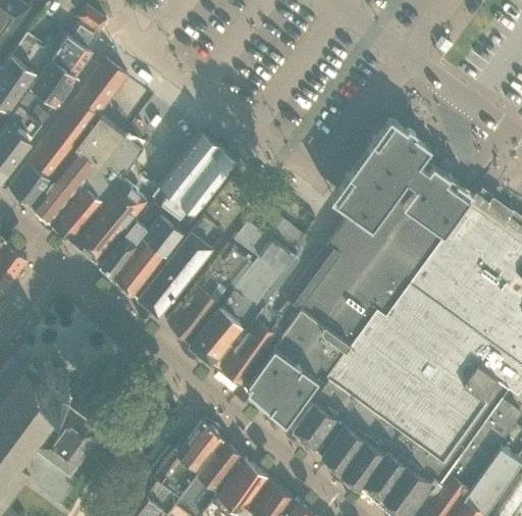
[(0,0),(0,49),(29,10),(13,0),(0,0)]
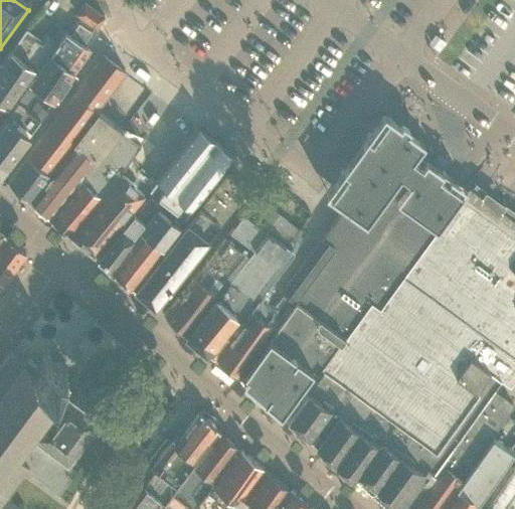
[(143,27),(150,9),(139,5),(132,23),(143,27)]
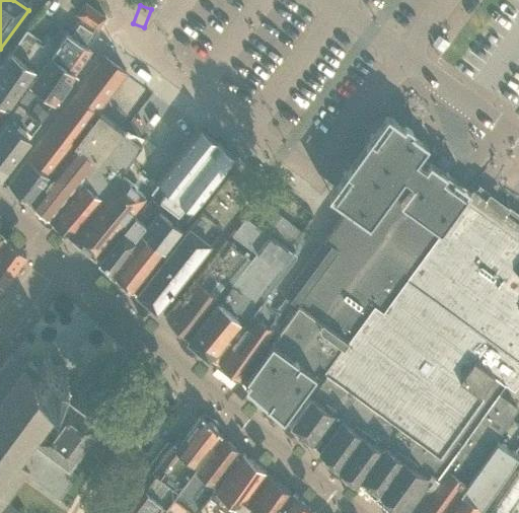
[(104,22),(85,9),(77,20),(96,34),(104,22)]
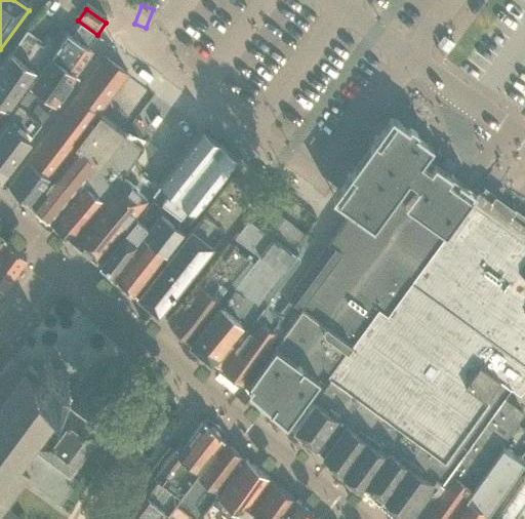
[(29,90),(46,104),(53,109),(72,83),(70,78),(87,52),(84,50),(93,38),(80,29),(72,41),(66,38),(50,61),(49,60),(29,90)]
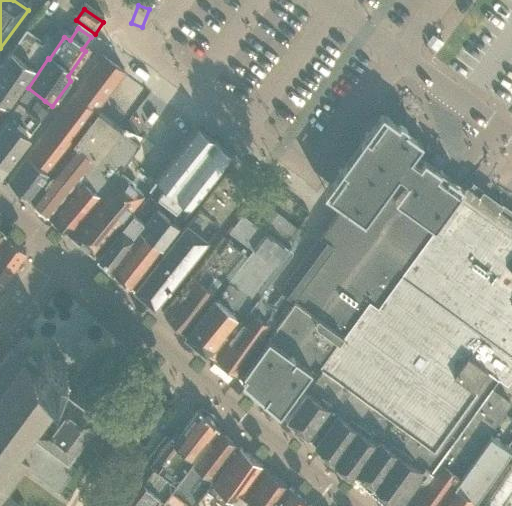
[(34,72),(54,48),(56,47),(45,39),(41,44),(26,34),(10,55),(0,69),(0,119),(6,111),(7,111),(34,72)]
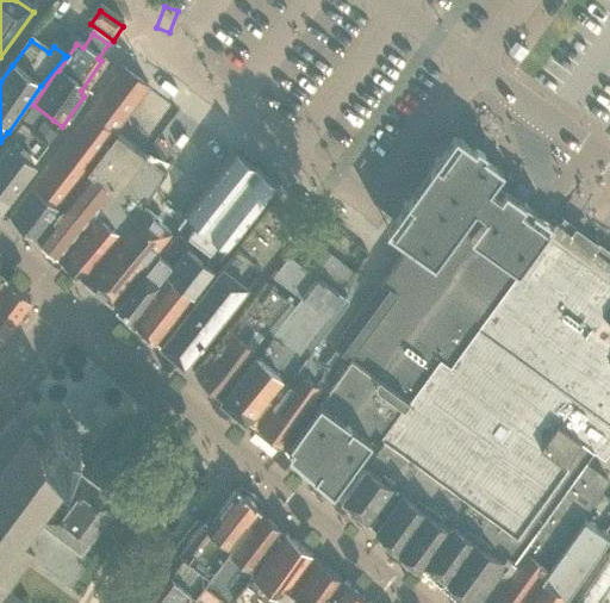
[(292,60),(307,64),(312,51),(296,47),(292,60)]
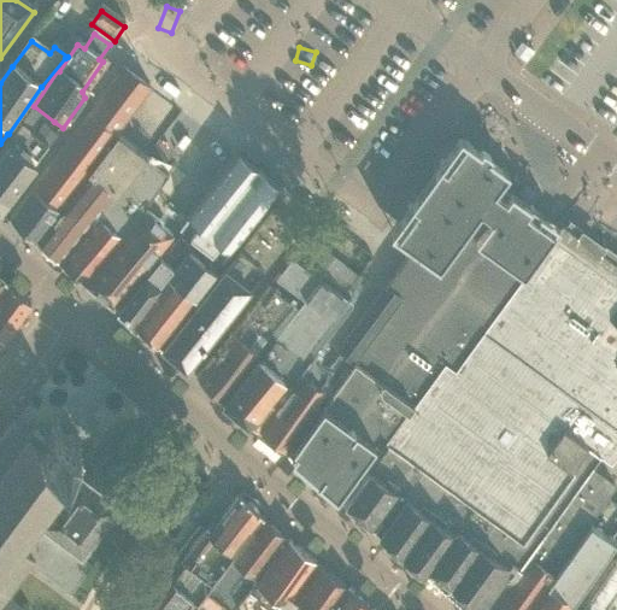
[(48,171),(9,222),(34,245),(69,201),(133,115),(151,89),(124,70),(105,94),(48,171)]
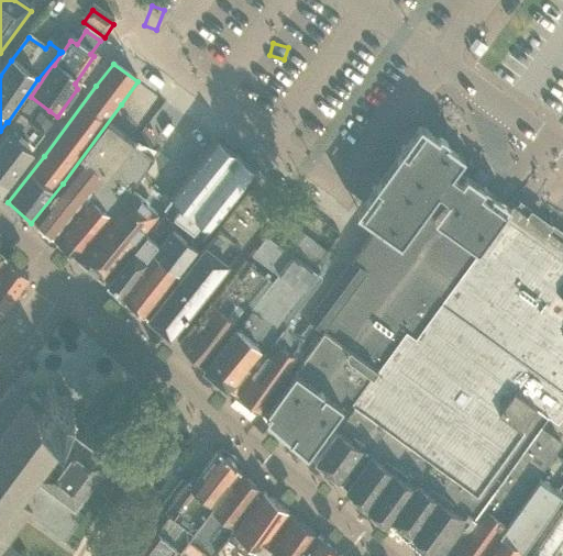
[(379,115),(407,100),(395,79),(367,95),(379,115)]
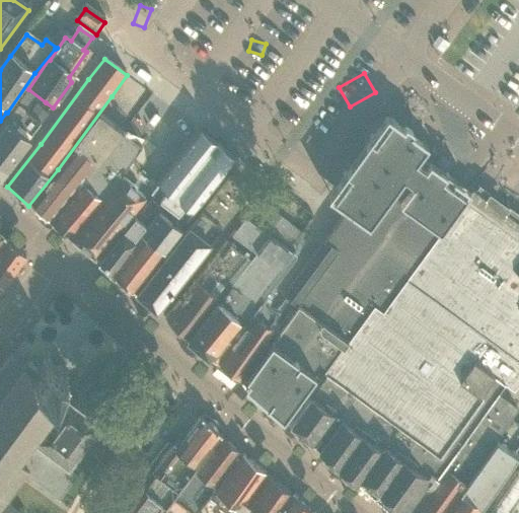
[(318,130),(330,138),(350,107),(338,99),(318,130)]
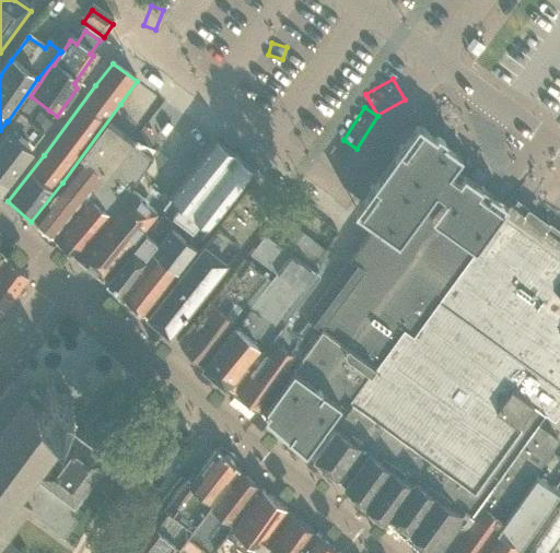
[(0,191),(44,136),(56,118),(57,116),(49,110),(45,118),(33,109),(25,121),(19,116),(0,140),(0,191)]
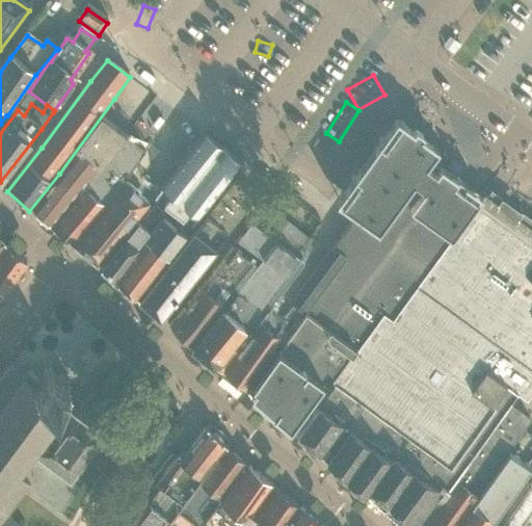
[(265,130),(287,143),(294,132),(272,119),(265,130)]
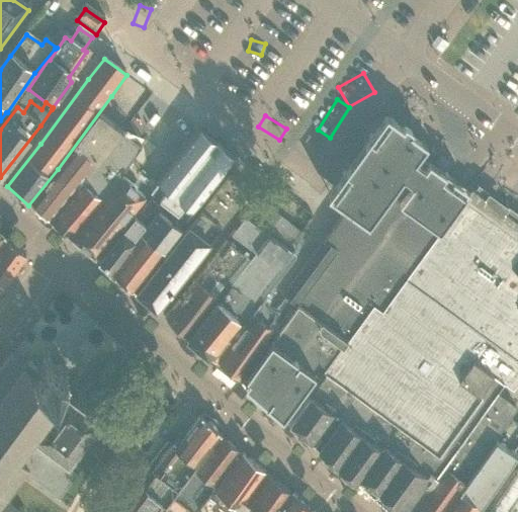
[(29,206),(47,223),(80,185),(84,180),(120,139),(122,137),(98,117),(29,206)]
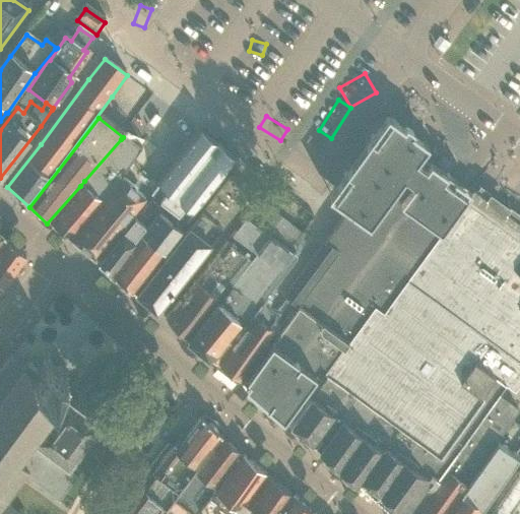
[(453,197),(460,188),(379,129),(331,195),(350,209),(370,223),(407,172),(416,179),(402,198),(445,231),(464,205),(453,197)]
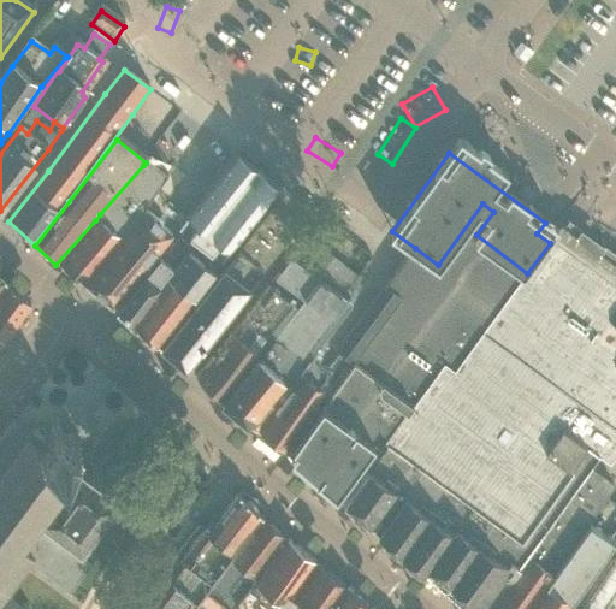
[(280,191),(238,158),(178,235),(220,267),(280,191)]
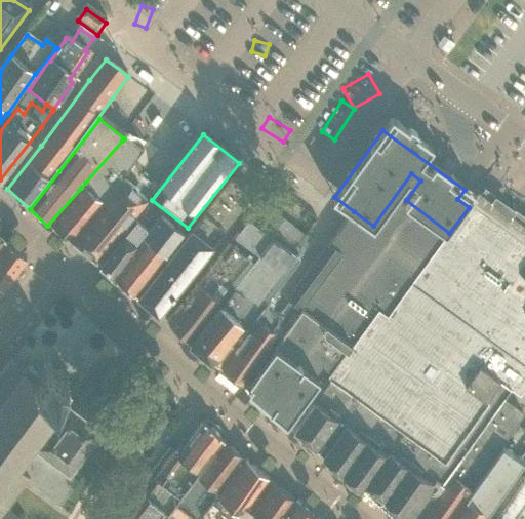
[(134,150),(122,141),(85,183),(108,200),(119,186),(110,178),(134,150)]
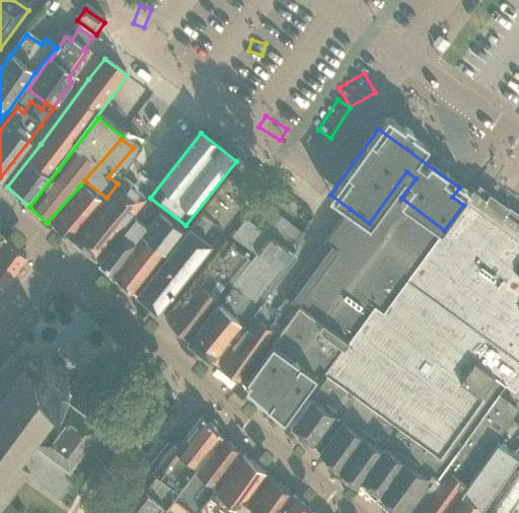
[(157,154),(146,145),(127,170),(139,179),(157,154)]
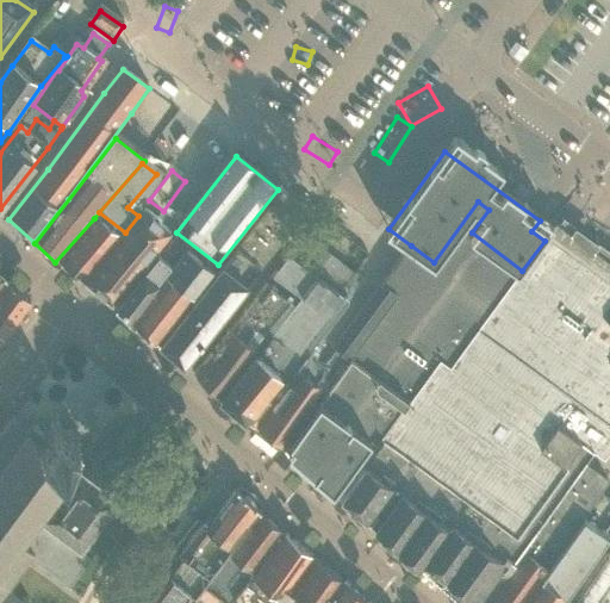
[(349,364),(284,454),(287,458),(331,497),(368,446),(377,452),(439,365),(447,371),(522,271),(472,232),(489,210),(478,201),(434,262),(411,246),(335,353),(349,364)]
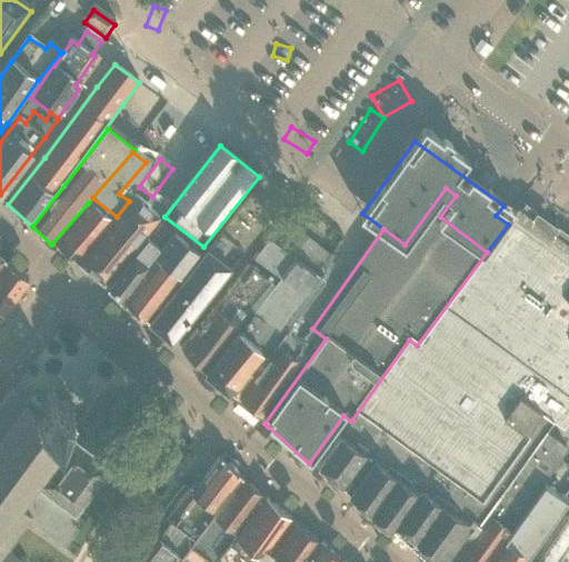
[(249,198),(230,222),(148,327),(170,345),(272,216),(249,198)]
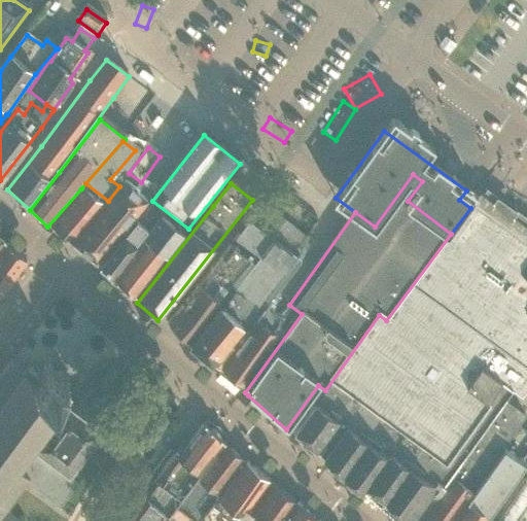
[(121,187),(119,186),(108,201),(109,202),(72,248),(96,268),(147,205),(123,185),(121,187)]
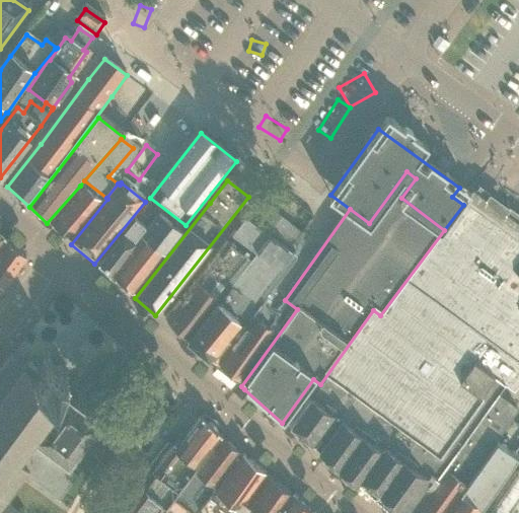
[(101,204),(80,186),(47,223),(70,243),(101,204)]
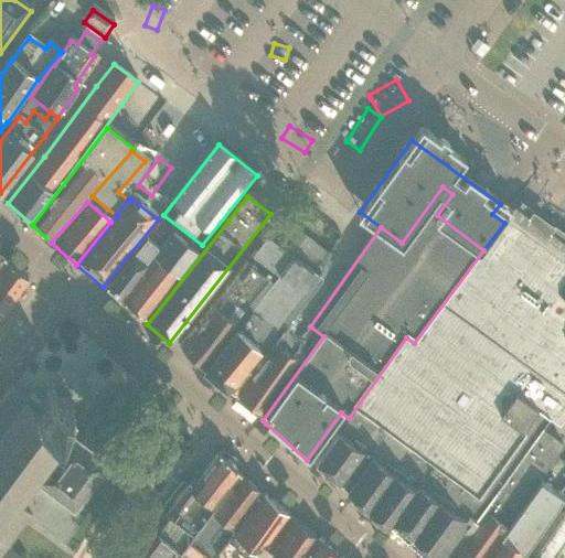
[(106,289),(119,300),(172,235),(172,234),(176,229),(163,221),(147,242),(146,240),(106,289)]
